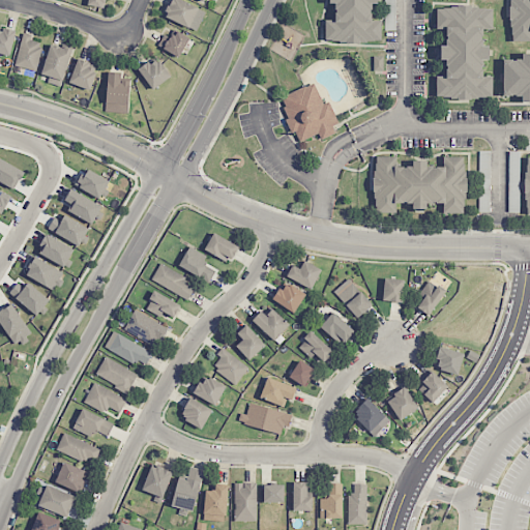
[(199,7),(181,0),(171,0),(165,17),(189,28),(199,7)]
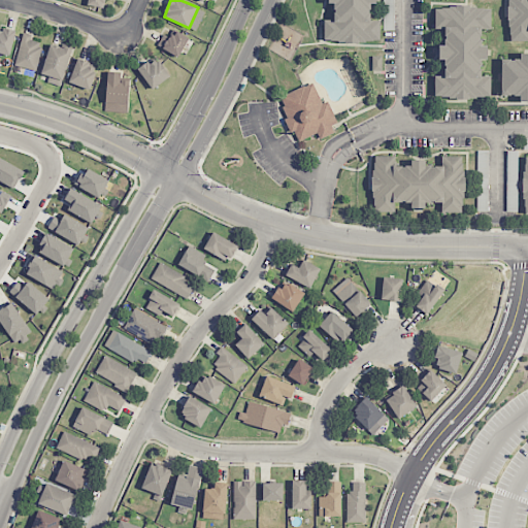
[(366,39),(366,42),(338,41),(338,39),(323,39),(323,19),(333,19),(333,2),(329,2),(329,0),(376,0),(376,3),(370,3),(370,19),(381,20),(381,39),(366,39)]
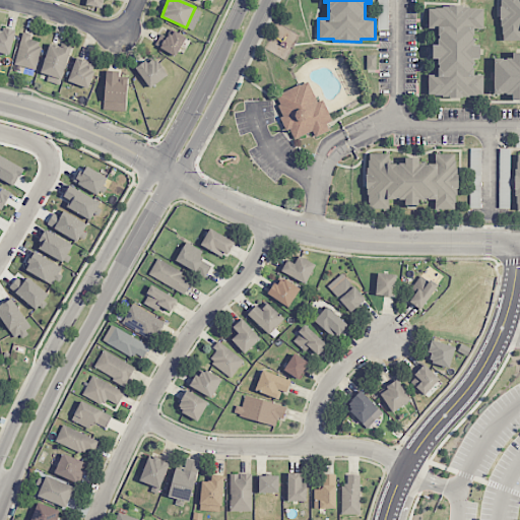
[(519,0),(519,42),(503,42),(504,25),(501,25),(501,0),(519,0)]
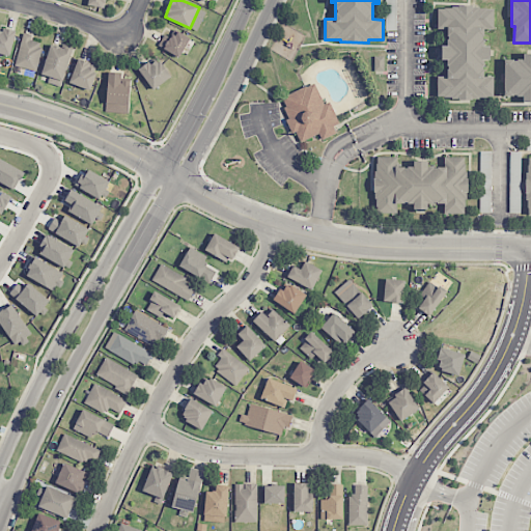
[(479,96),(479,99),(451,99),(451,95),(436,95),(436,76),(446,76),(446,59),(442,59),(442,46),(446,46),(446,28),(436,28),(436,9),(452,9),(452,6),(480,6),(480,9),(494,9),(494,29),(484,29),(483,47),(490,47),(490,59),(483,59),(483,76),(494,76),(494,96),(479,96)]
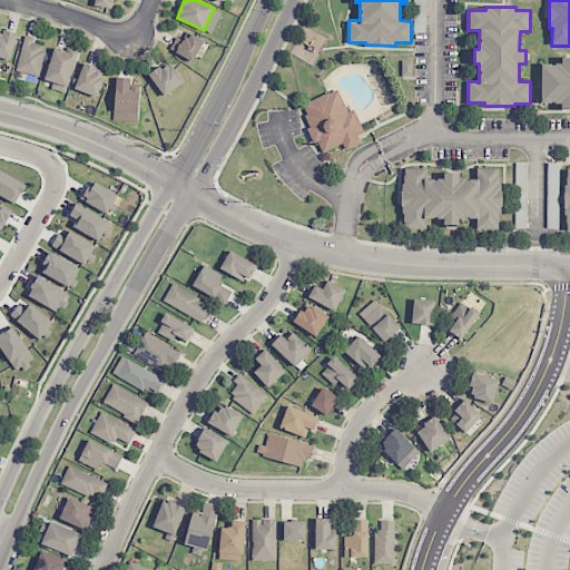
[(0,57),(11,60),(17,35),(0,30),(0,57)]
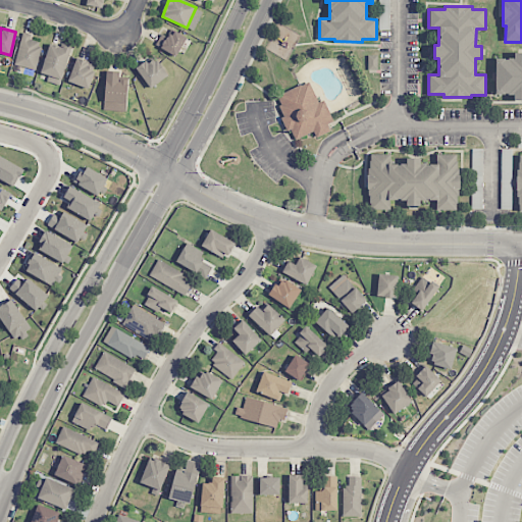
[(162,33),(155,44),(175,57),(188,39),(174,30),(169,38),(162,33)]
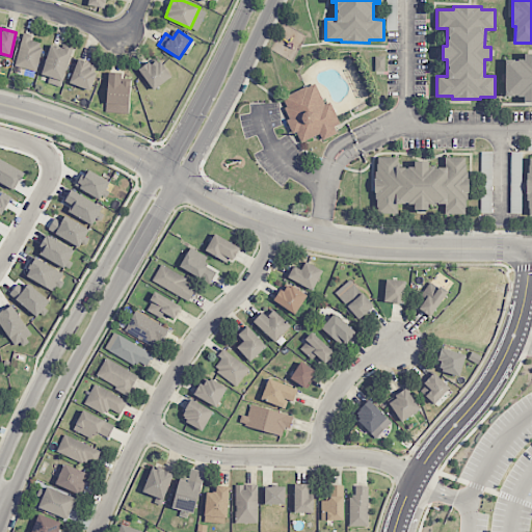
[(37,71),(43,43),(31,41),(32,35),(22,33),(16,67),(37,71)]
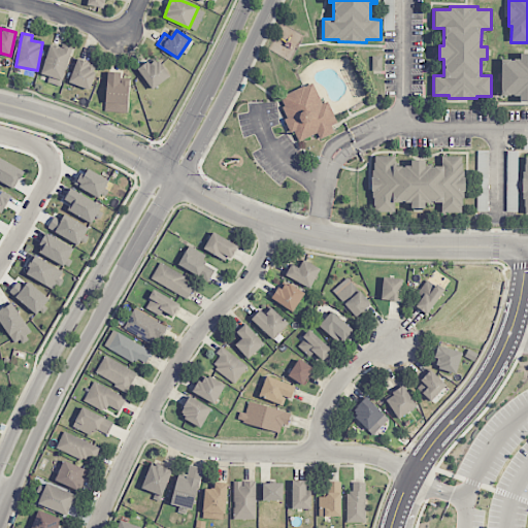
[(46,83),(60,87),(72,50),(51,43),(41,73),(48,76),(46,83)]
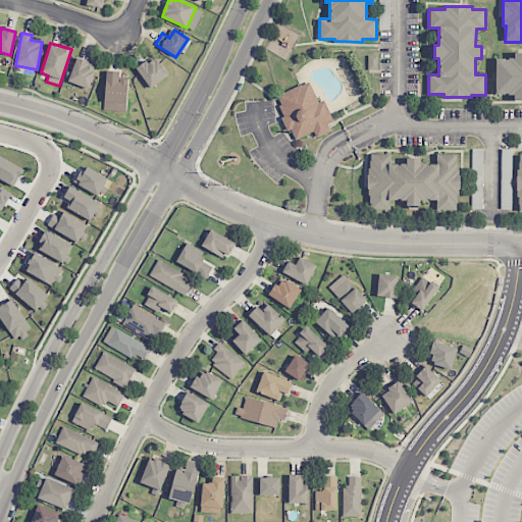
[(514,52),(521,52),(521,99),(514,99),(514,95),(496,95),(496,57),(514,57),(514,52)]
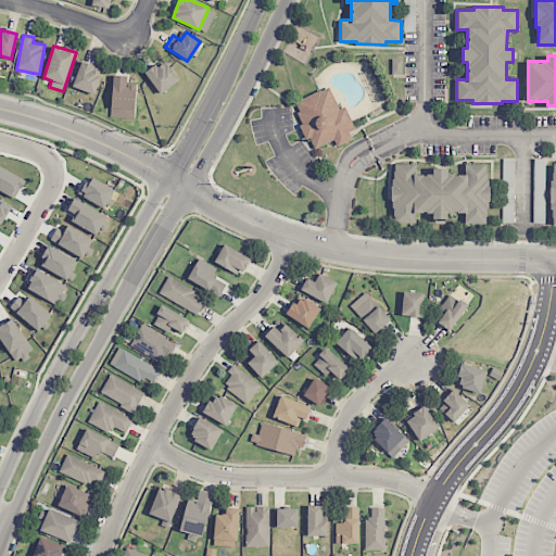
[(146,74),(161,95),(179,80),(165,60),(146,74)]
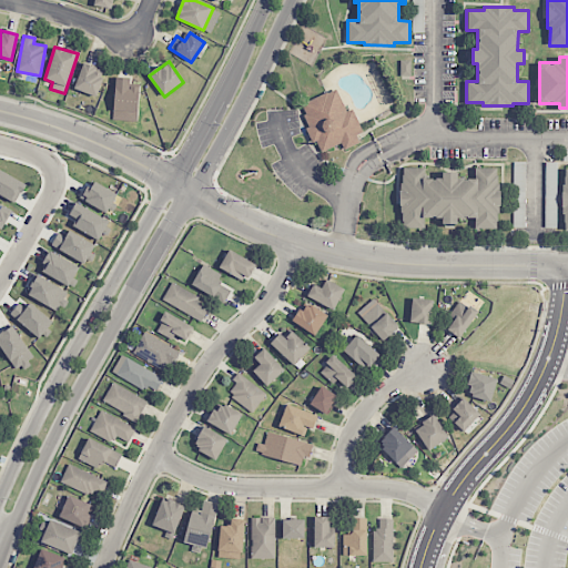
[(97,97),(105,72),(83,63),(74,88),(97,97)]
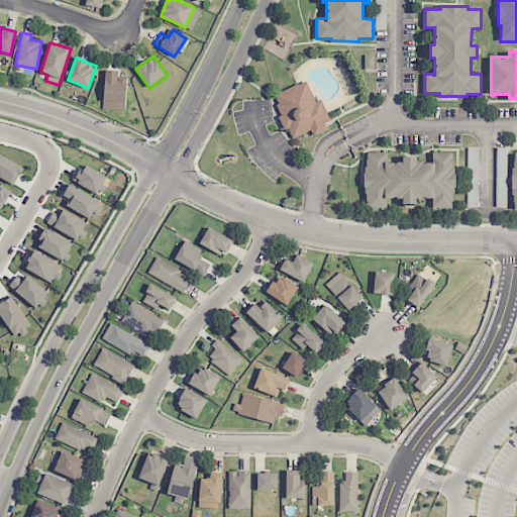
[(118,71),(105,71),(103,109),(125,110),(126,79),(118,79),(118,71)]
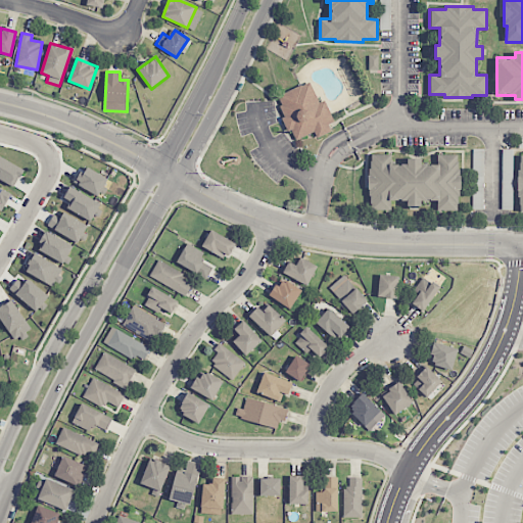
[(278,96),(310,82),(320,103),(325,100),(335,123),(329,126),(332,132),(318,138),(315,132),(296,140),(291,130),(288,131),(282,117),(285,116),(280,105),(282,104),(278,96)]
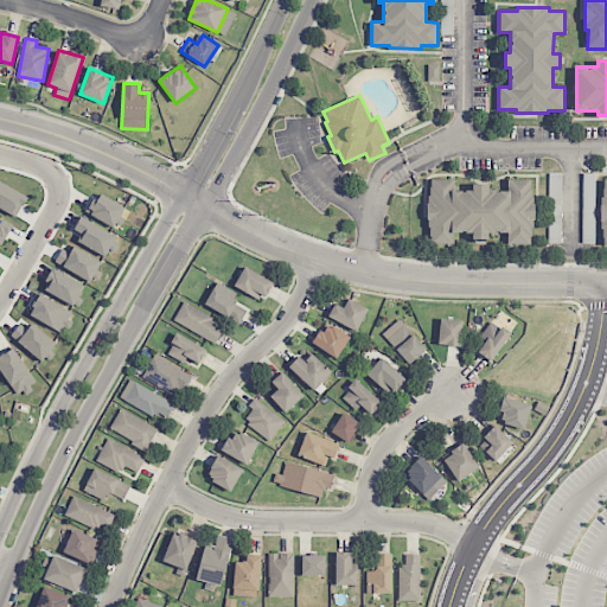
[(562,173),(549,173),(548,243),(561,243),(562,173)]
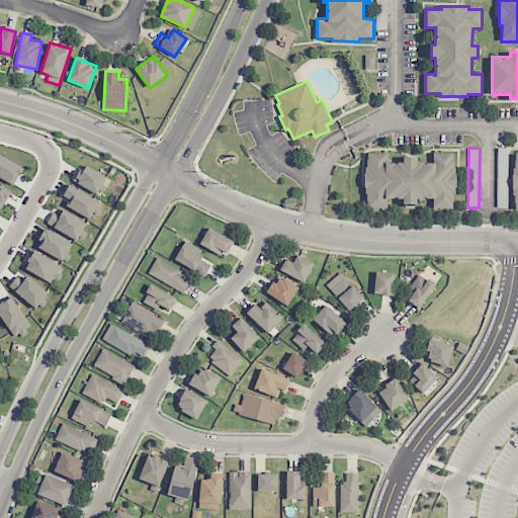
[(497,206),(508,207),(509,148),(498,148),(497,206)]
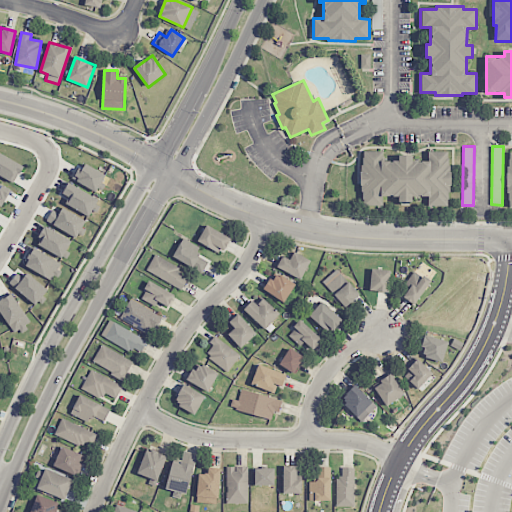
[(447,165),(450,165),(450,192),(447,192),(447,207),(427,207),(427,197),(411,197),(411,201),(399,201),(399,197),(382,196),(382,206),(363,206),(363,191),(361,191),(361,164),(364,164),(364,151),(382,151),(382,160),(399,160),(399,154),(412,155),(412,160),(428,161),(428,151),(447,151),(447,165)]
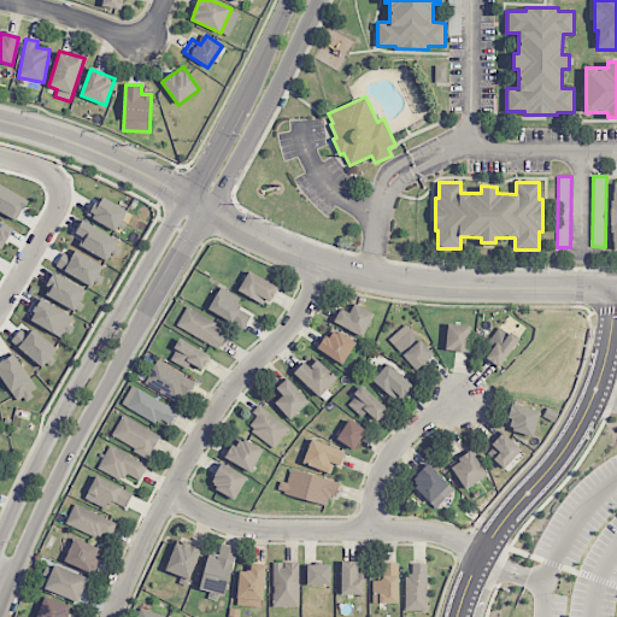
[(0,211),(17,221),(29,200),(0,183),(0,211)]
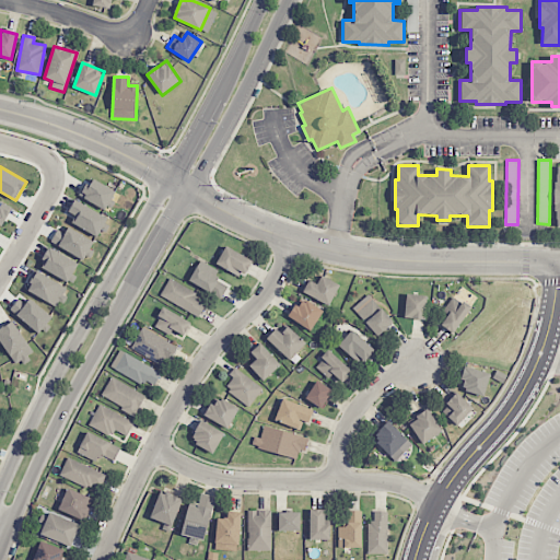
[(81,198),(106,209),(115,189),(89,178),(81,198)]
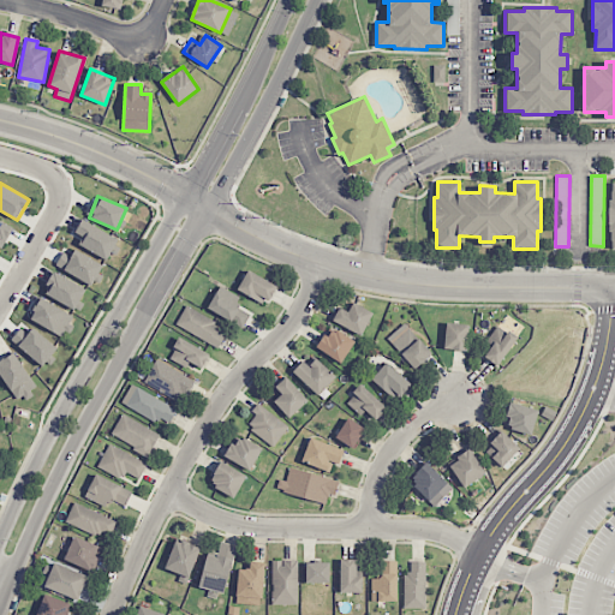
[(75,232),(83,237),(78,244),(107,261),(119,239),(83,219),(75,232)]
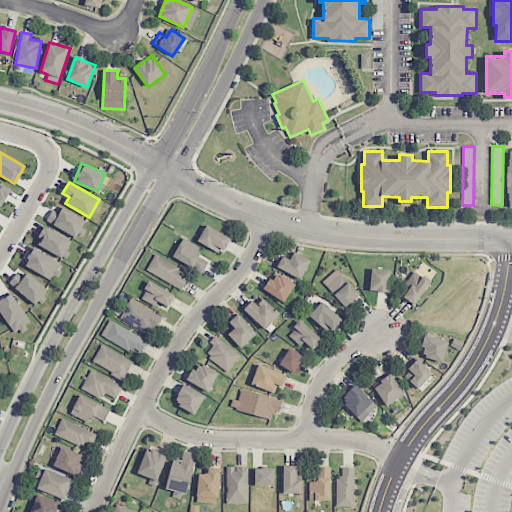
[(77,236),(85,220),(54,205),(46,222),(77,236)]
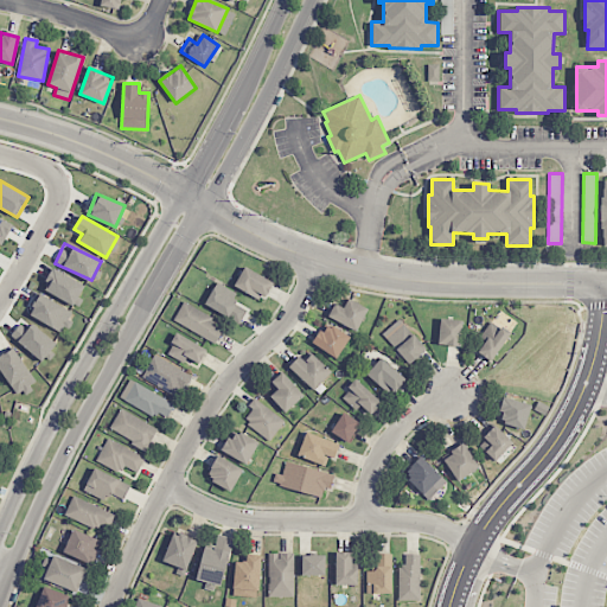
[(274,280),(243,267),(235,287),(266,300),(274,280)]
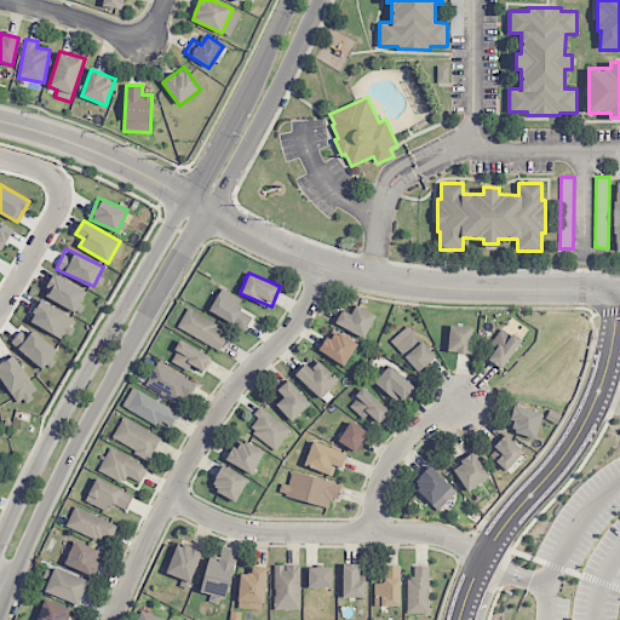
[(86,290),(53,275),(44,297),(76,311),(86,290)]
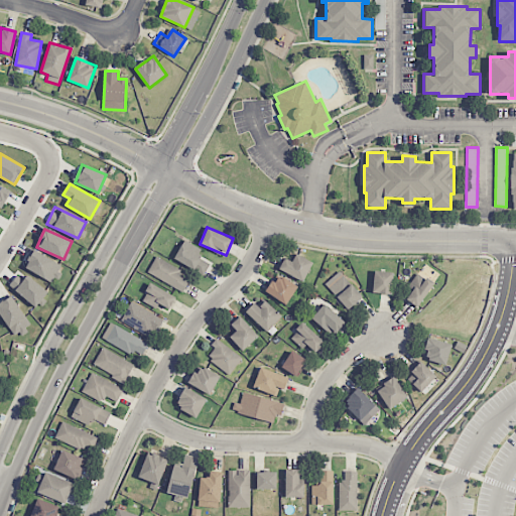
[(206,273),(210,263),(199,258),(202,248),(182,241),(174,261),(206,273)]
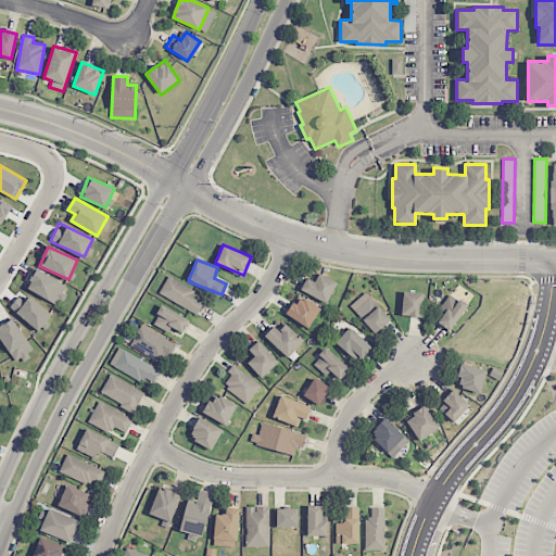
[(67,285),(35,270),(27,291),(60,304),(67,285)]
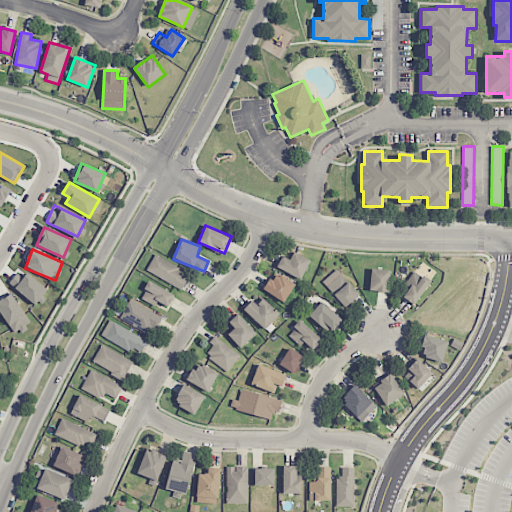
[(290,260),(282,256),(277,266),(300,279),(310,260),(294,252),(290,260)]
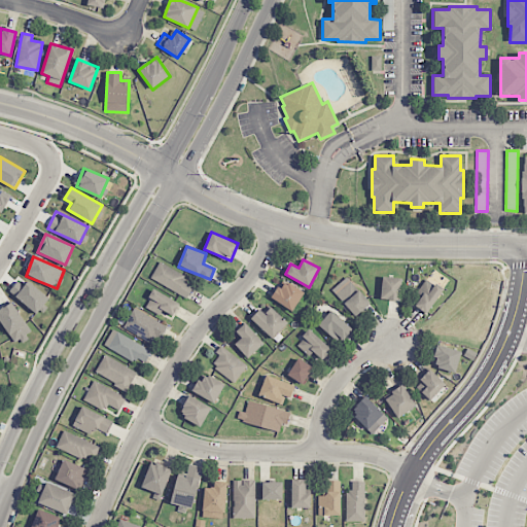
[(183,282),(186,276),(160,261),(150,278),(186,299),(192,287),(183,282)]
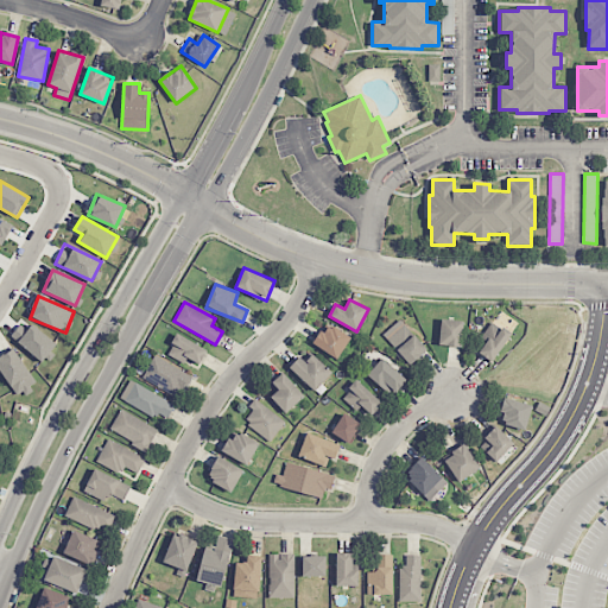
[(42,361),(56,346),(25,320),(12,335),(42,361)]
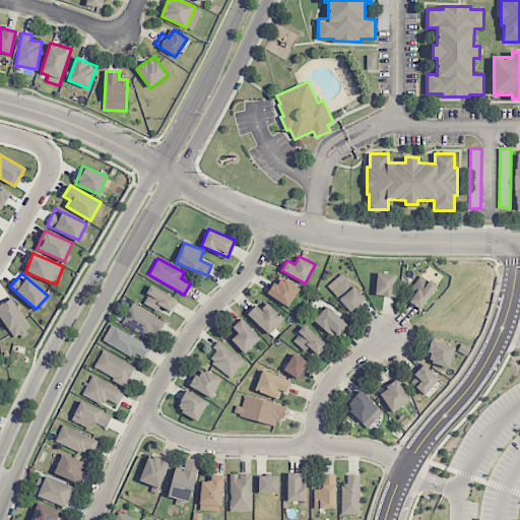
[(350,312),(365,300),(342,273),(328,285),(350,312)]
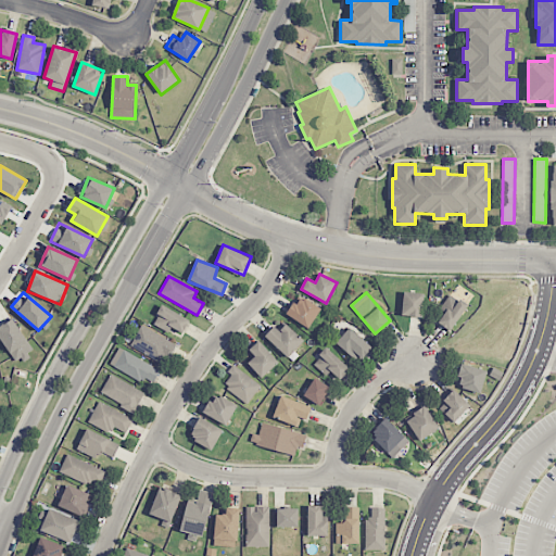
[(402,316),(422,316),(424,292),(403,292),(402,316)]
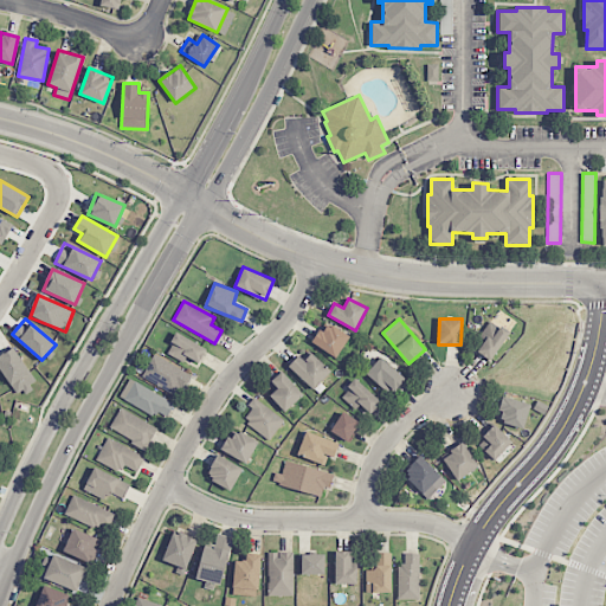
[(479,336),(484,340),(477,352),(490,361),(509,333),(491,320),(479,336)]
